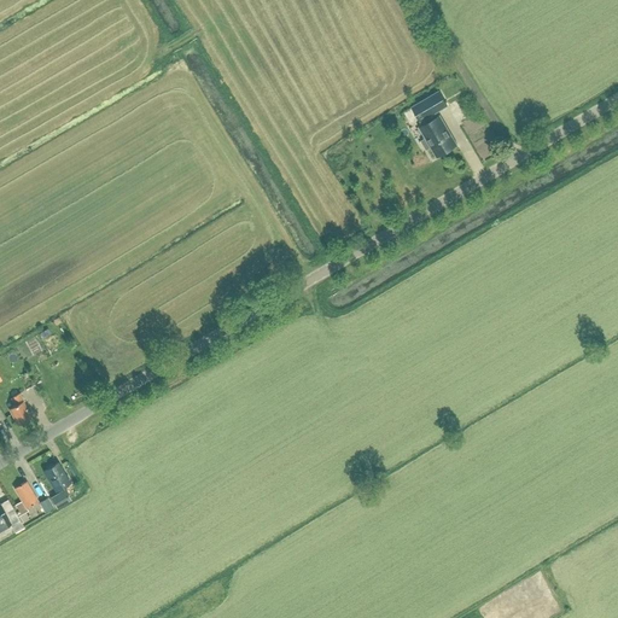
[(430,147),(436,157),(458,145),(439,116),(433,120),(431,115),(448,105),(438,91),(412,106),(420,121),(423,120),(425,124),(419,128),(425,138),(421,140),(426,150),(430,147)]
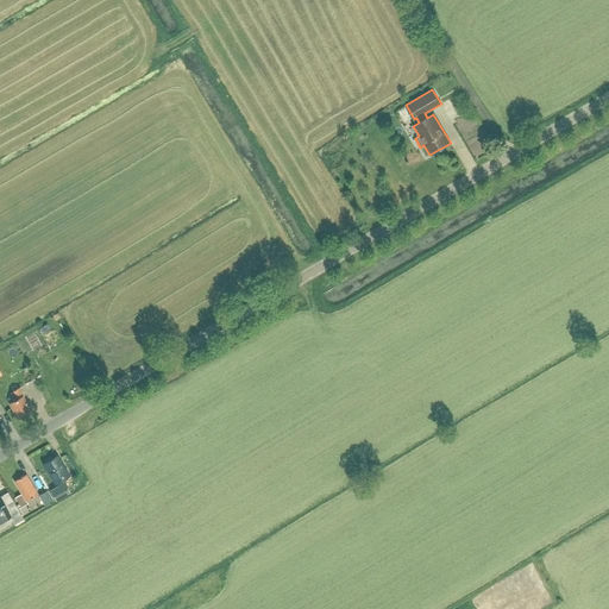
[(8,403),(17,419),(30,410),(22,395),(23,395),(18,387),(10,391),(14,399),(8,403)]
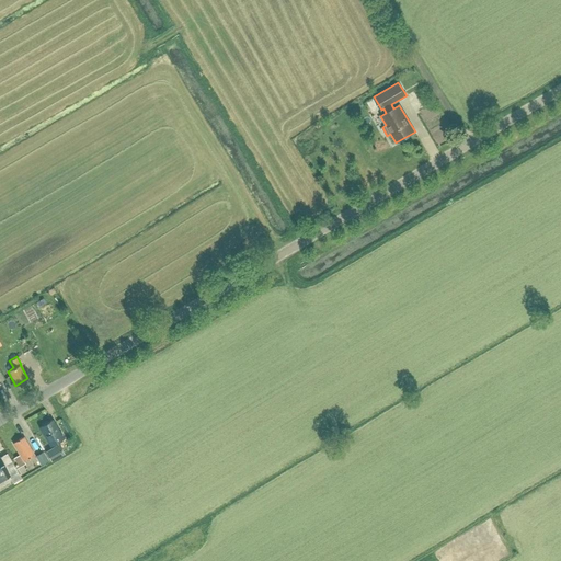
[(48,446),(59,439),(61,438),(50,421),(37,427),(48,446)]
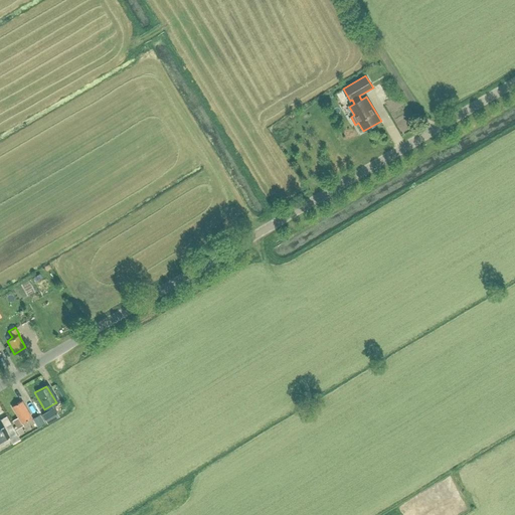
[(20,401),(10,407),(20,423),(29,418),(20,401)]
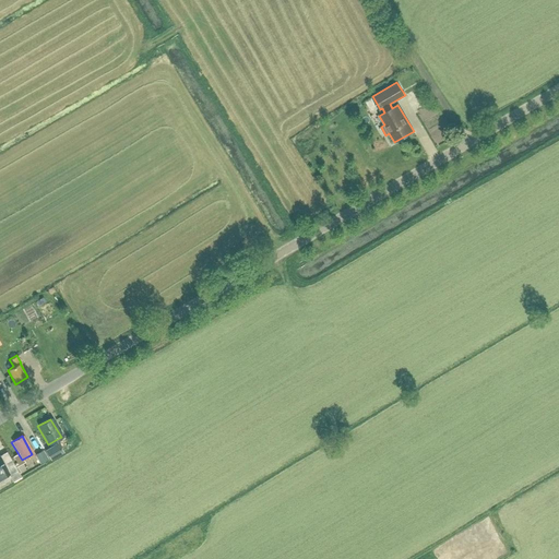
[(59,442),(45,451),(49,459),(63,451),(59,442)]
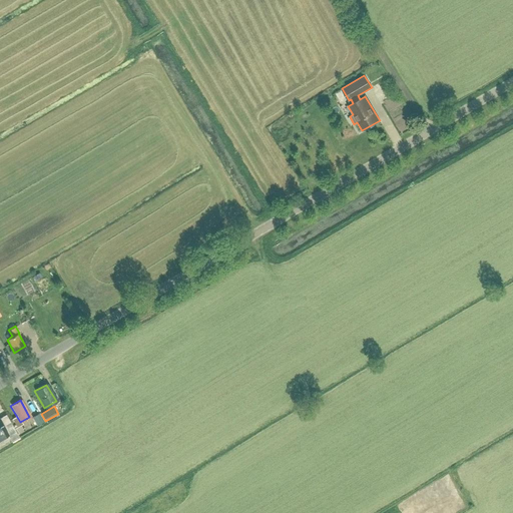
[(39,412),(32,417),(36,424),(44,420),(39,412)]
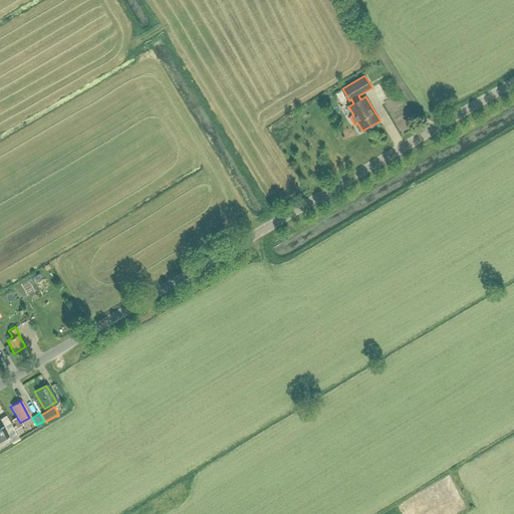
[(13,422),(5,425),(9,436),(17,434),(13,422)]
